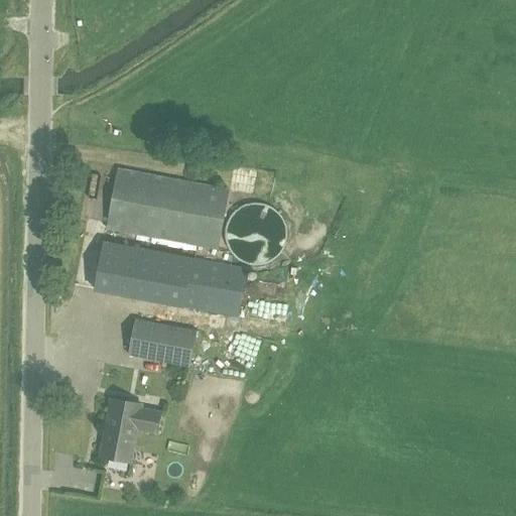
[(106,230),(219,251),(231,189),(118,168),(106,230)]
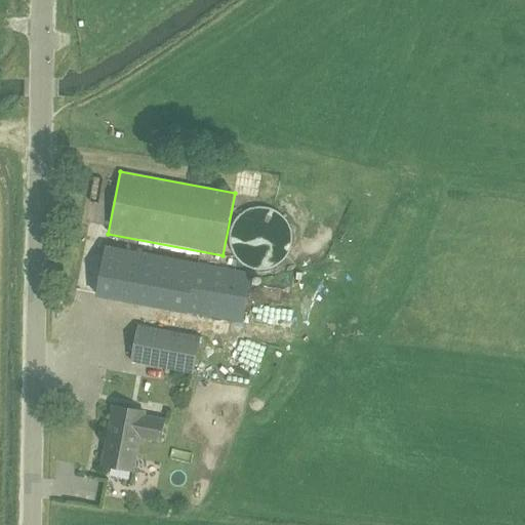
[(285,259),(289,252),(291,246),(292,241),(292,236),(291,229),(288,221),(283,216),(276,210),(268,208),(260,207),(254,208),(251,209),(243,212),(237,217),(232,225),(230,232),(229,238),(230,245),(233,252),(237,259),(244,266),(252,270),(259,270),(267,270),(275,268),(280,264),(285,259)]
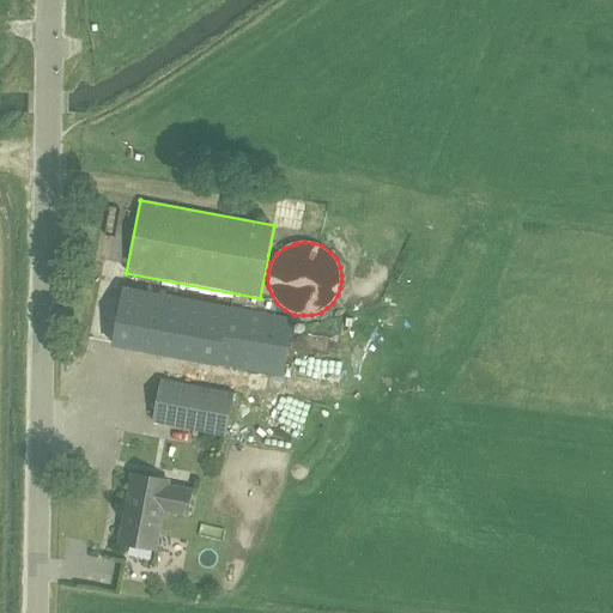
[(113,346),(283,378),(295,319),(125,286),(113,346)]
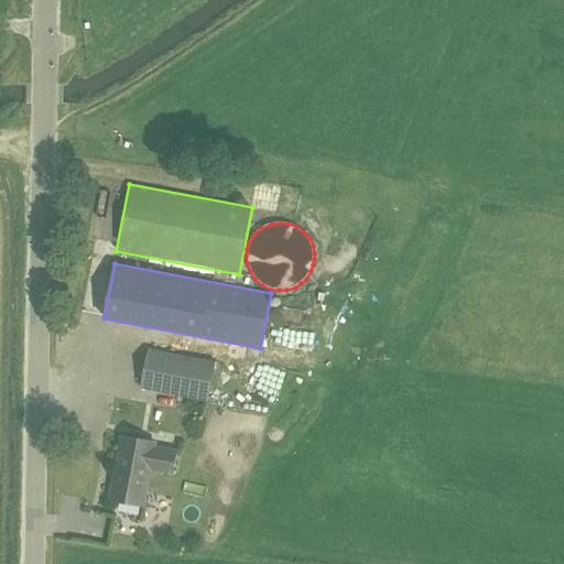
[(142,389),(207,402),(215,362),(149,350),(142,389)]
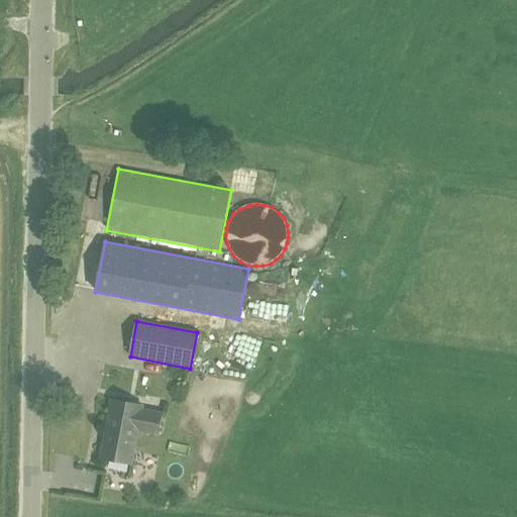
[(112,401),(101,458),(131,463),(137,431),(159,435),(163,414),(141,410),(142,406),(112,401)]
